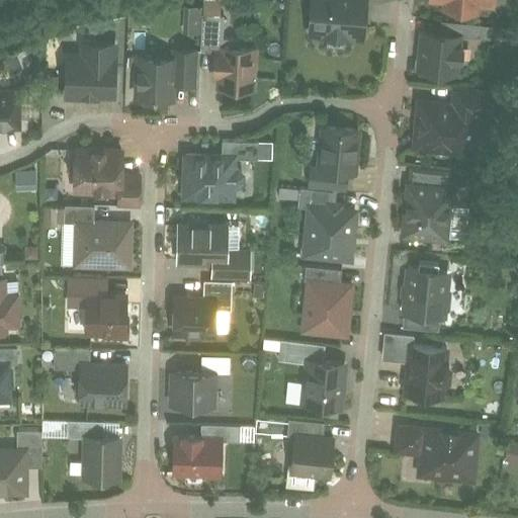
[(310,0),(308,38),(365,41),(367,7),(367,0),(310,0)]
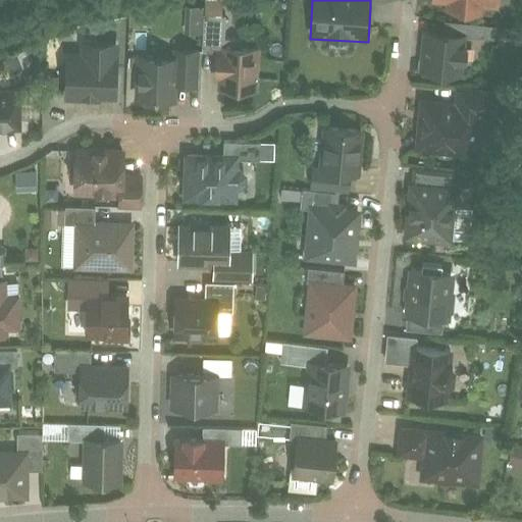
[(430,0),(430,5),(445,6),(444,13),(483,17),(483,10),(498,11),(499,0),(430,0)]
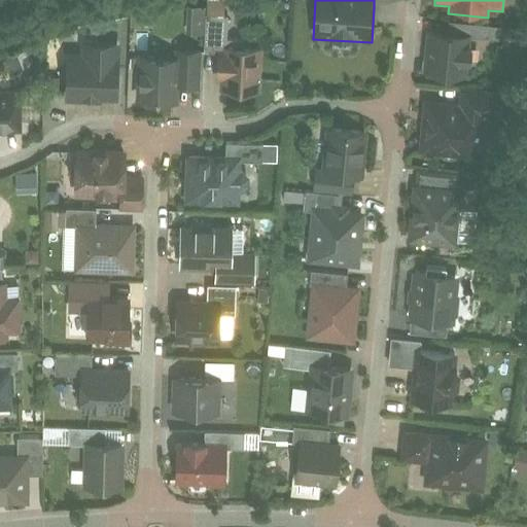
[(215,53),(222,54),(222,46),(224,18),(205,16),(203,53),(215,53)]
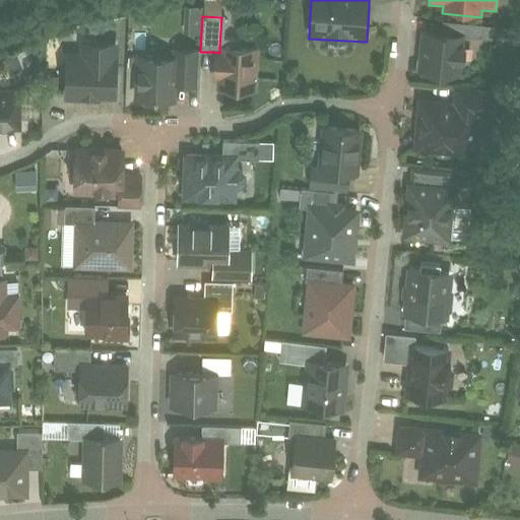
[(444,22),(443,34),(461,35),(481,37),(482,25),(444,22)]
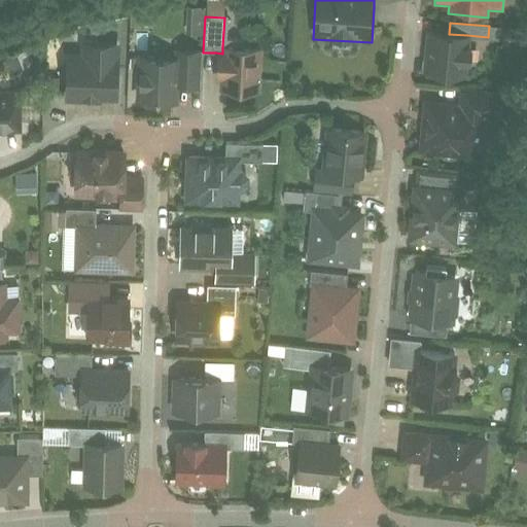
[(425,32),(422,73),(463,77),(467,35),(449,34),(425,32)]
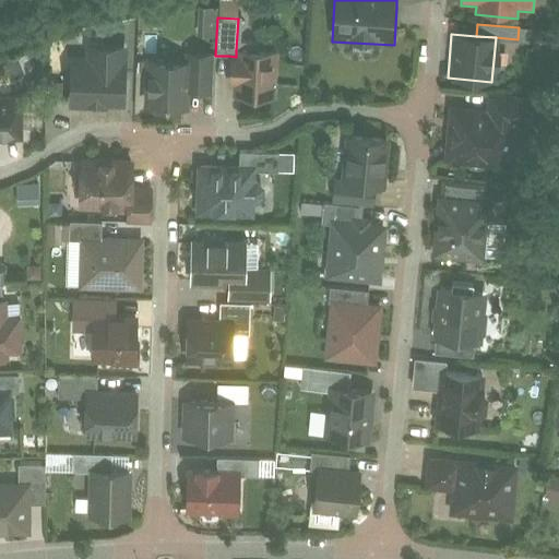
[(104,106),(122,107),(125,48),(84,47),(84,55),(69,54),(67,109),(104,110),(104,106)]
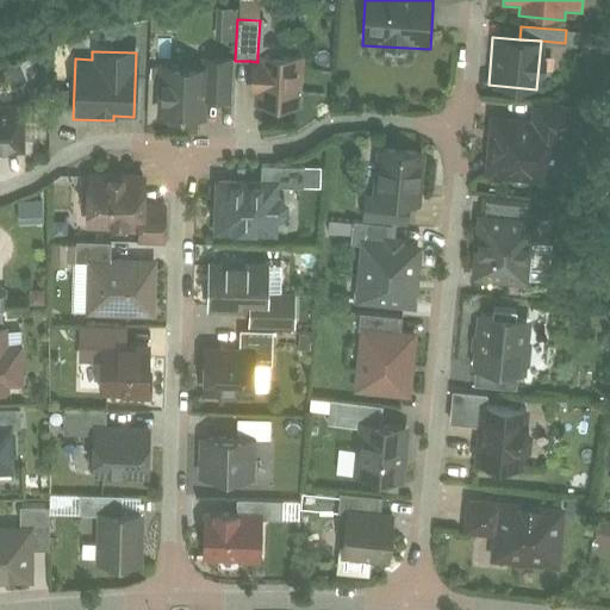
[(297,109),(300,56),(257,54),(257,62),(249,61),(248,91),(255,91),(255,106),(297,109)]
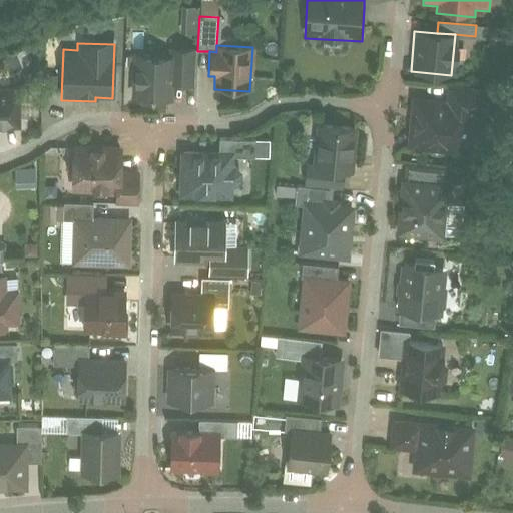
[(173,58),(172,85),(192,86),(194,50),(166,49),(166,58),(173,58)]
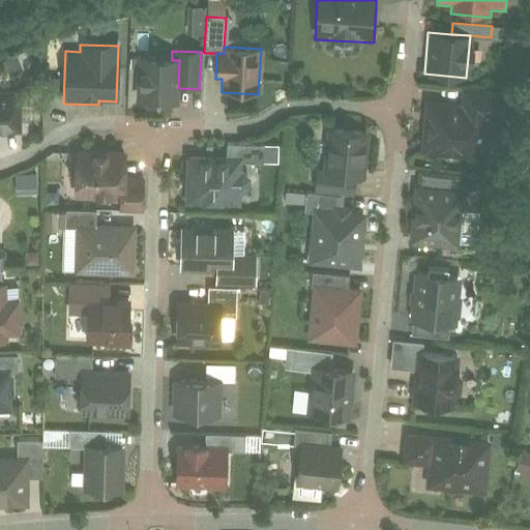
[(136,104),(177,106),(178,88),(179,60),(138,58),(136,104)]
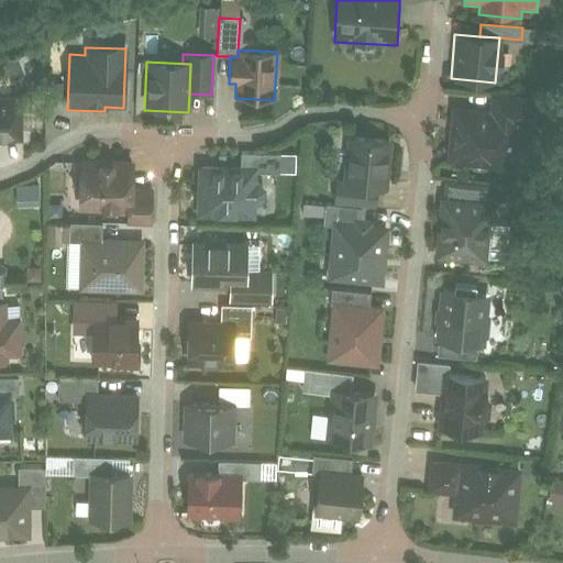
[(449,107),(444,164),(516,169),(519,132),(534,133),(538,97),(489,94),(488,110),(449,107)]
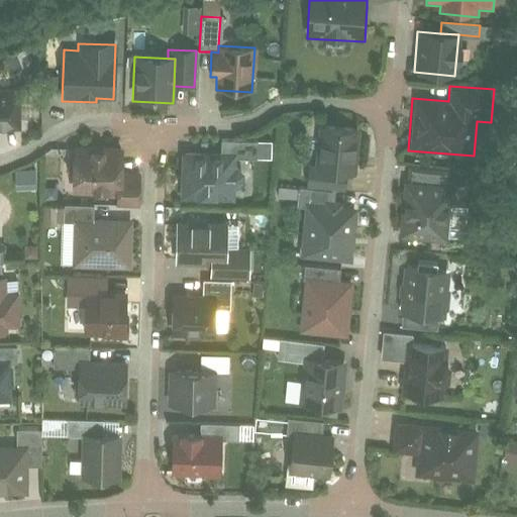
[(0,129),(17,129),(17,89),(0,89),(0,129)]
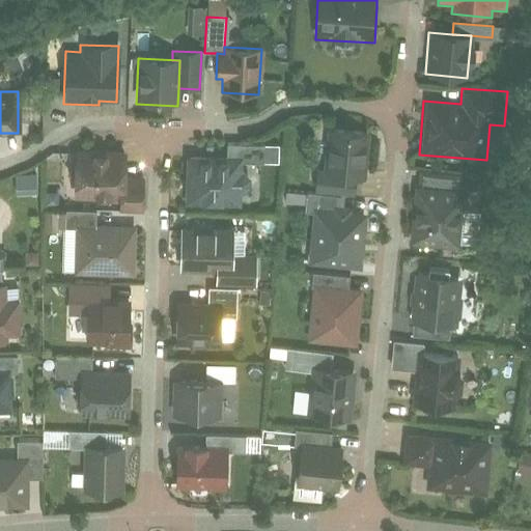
[(364,178),(368,131),(327,129),(324,172),(317,171),(316,193),(343,195),(353,195),(355,178),(364,178)]
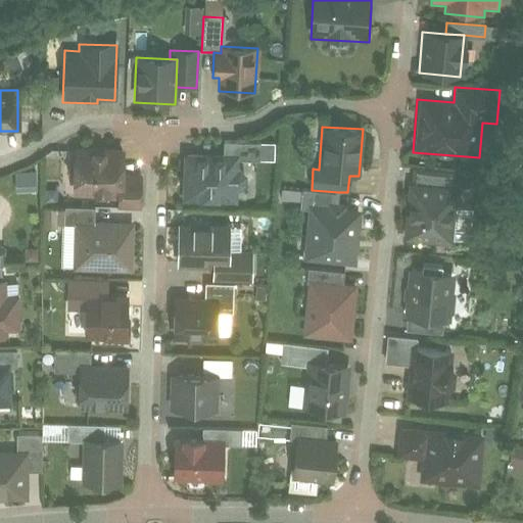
[(222,154),(236,154),(236,158),(262,159),(262,142),(223,142),(222,154)]
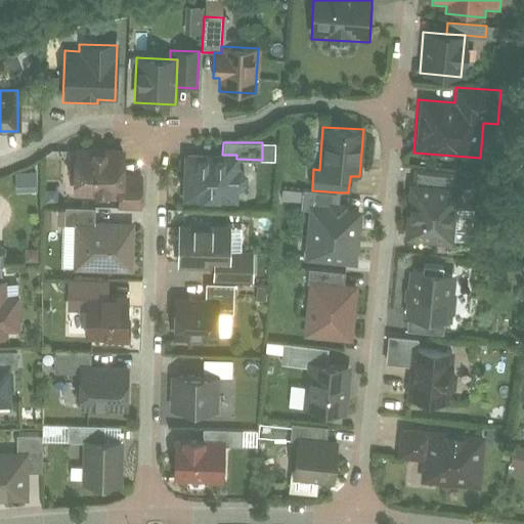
[(123,149),(74,149),(74,198),(117,198),(123,198),(123,174),(123,149)]
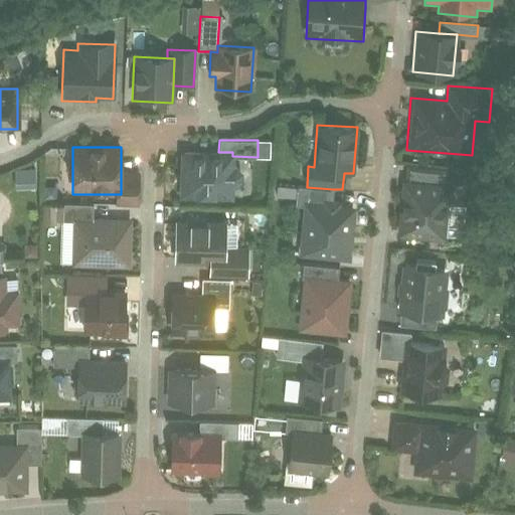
[(179,152),(178,198),(232,199),(232,186),(237,186),(238,163),(232,163),(232,156),(232,152),(218,152),(179,152)]
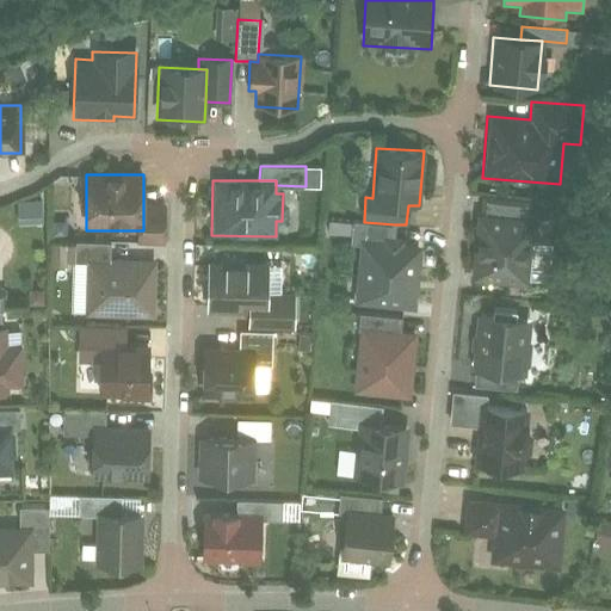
[(480,213),(529,217),(530,198),(481,195),(480,213)]
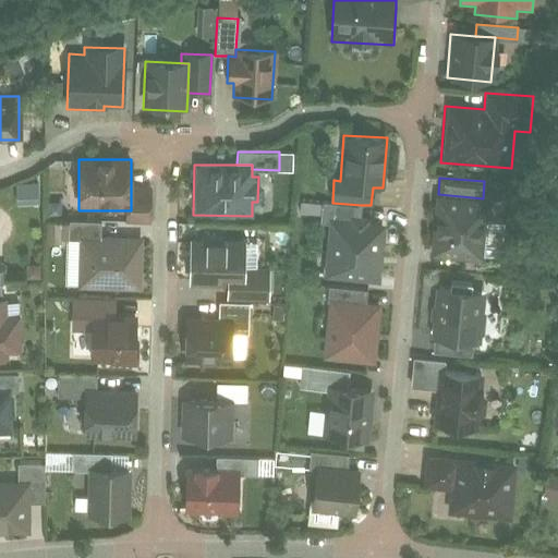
[(13,180),(12,199),(35,199),(36,181),(13,180)]
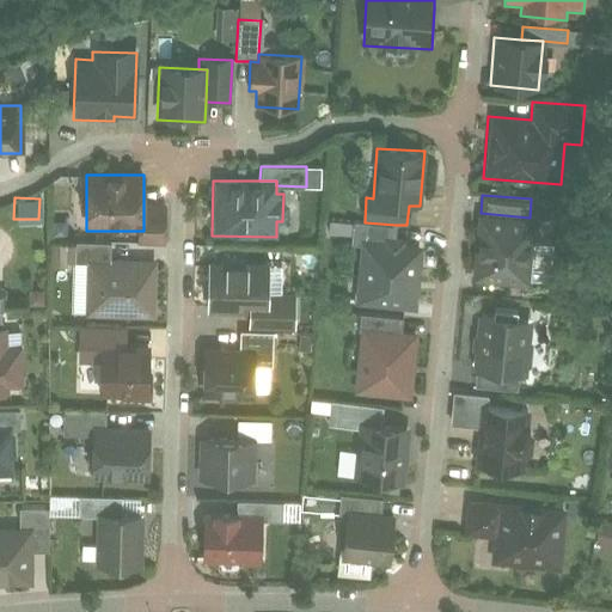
[(164,203),(144,203),(144,231),(136,231),(138,245),(164,245),(164,203)]
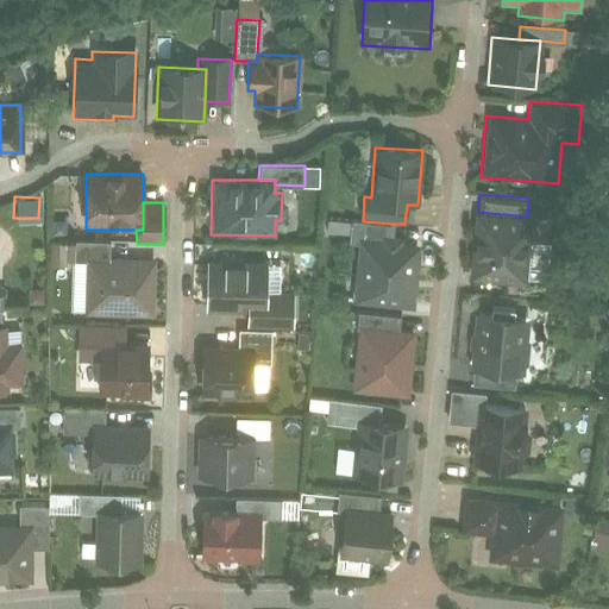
[(476,212),(470,281),(528,286),(533,217),(527,217),(478,212),(476,212)]
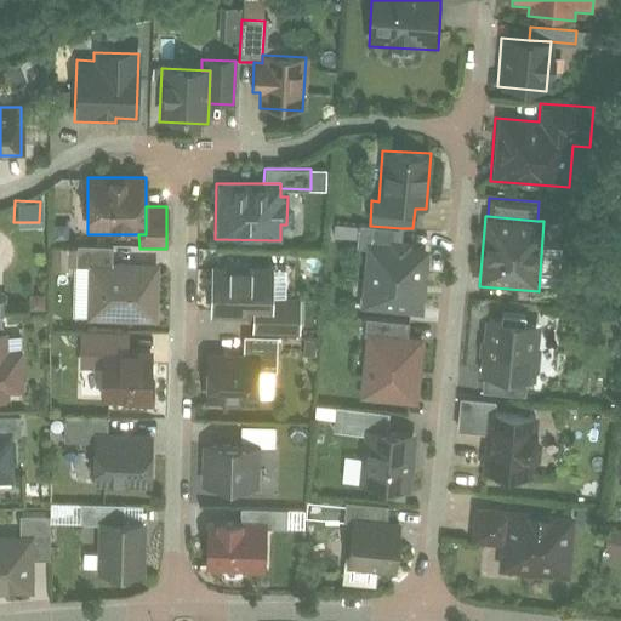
[(400,243),(402,228),(370,226),(358,224),(357,249),(366,250),(366,246),(389,248),(389,241),(400,243)]
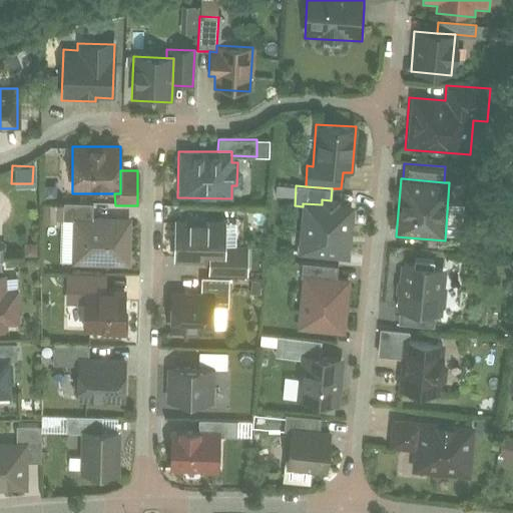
[(322,204),(303,203),(303,206),(299,255),(350,259),(353,206),(342,205),(342,200),(331,200),(322,199),(322,204)]
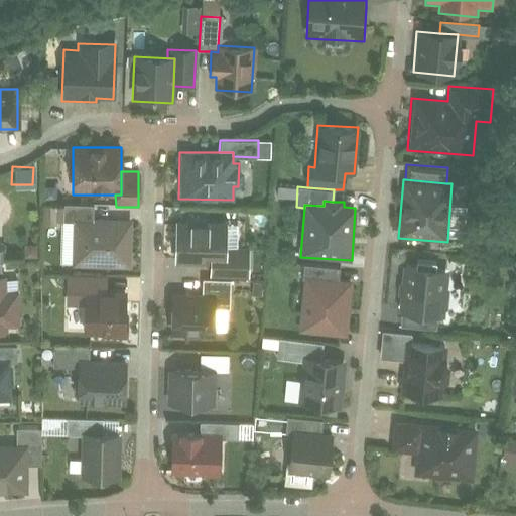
[(59,222),(59,207),(40,207),(41,226),(56,226),(56,222),(59,222)]
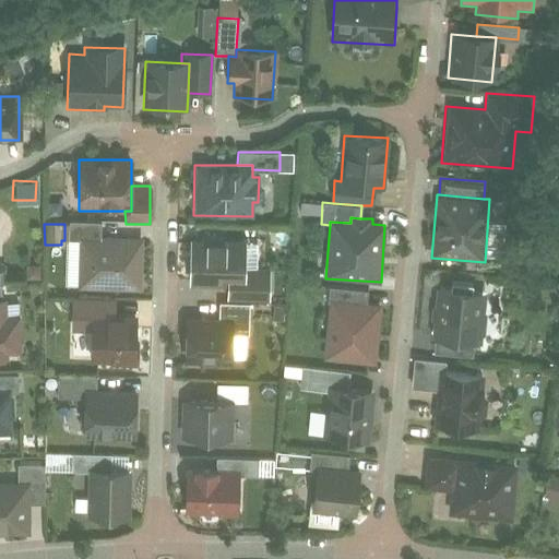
[(79,240),(100,240),(99,224),(64,224),(64,240),(79,240)]
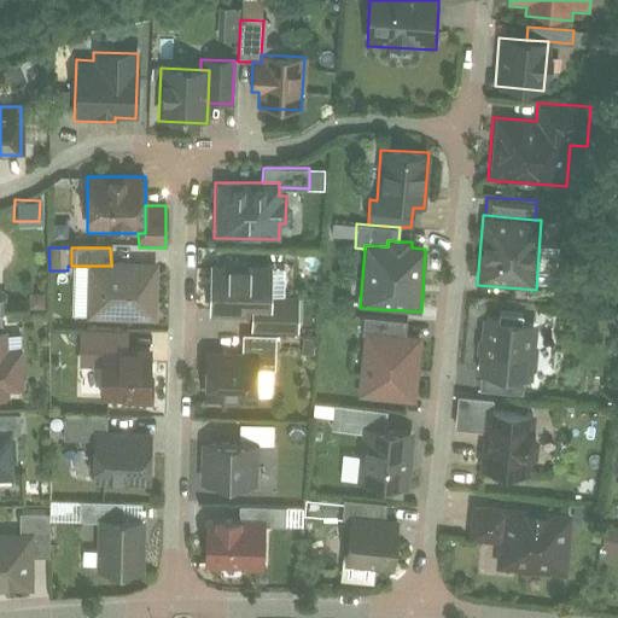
[(252,309),(270,310),(270,291),(272,266),(211,263),(210,316),(252,316),(252,309)]
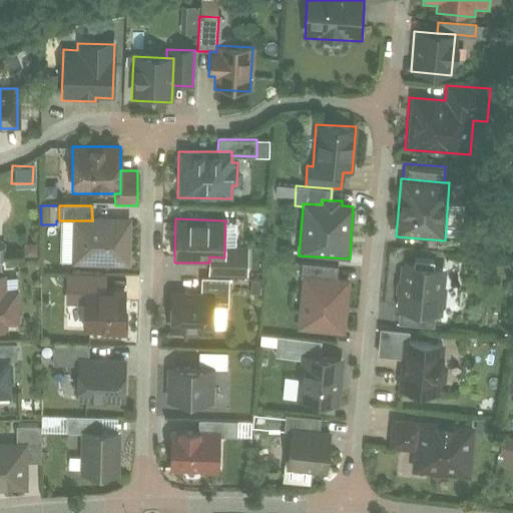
[(131,267),(130,219),(92,220),(72,220),(72,267),(131,267)]
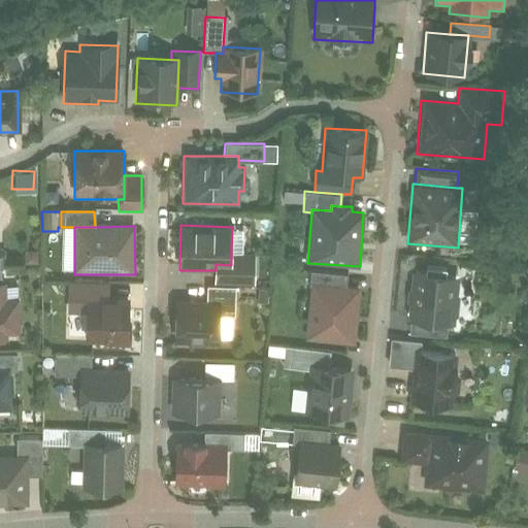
[(216,270),(215,288),(236,288),(256,289),(256,250),(231,249),(231,265),(216,264),(216,270)]
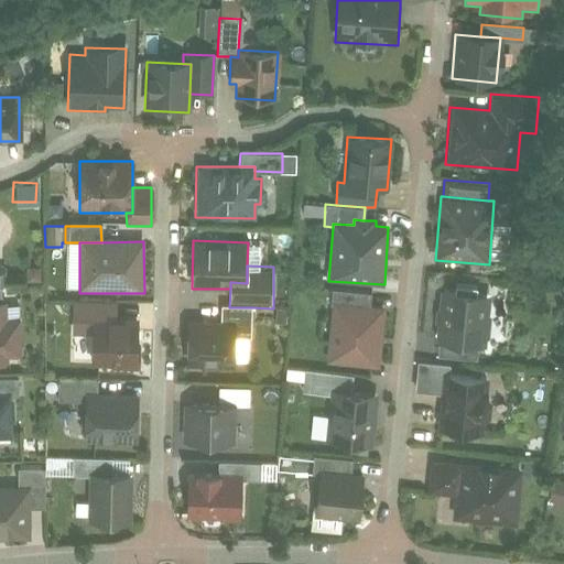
[(333,304),(370,307),(371,294),(334,291),(333,304)]
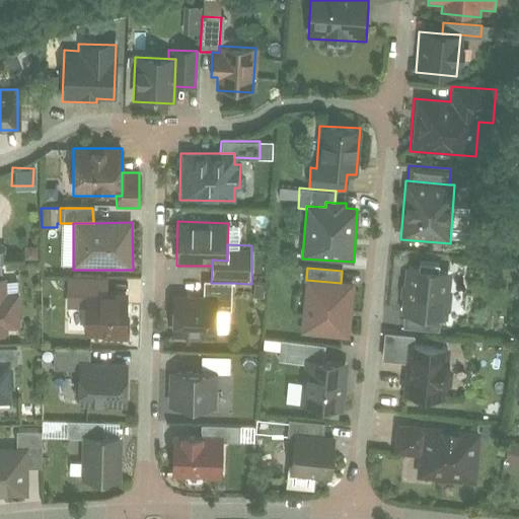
[(448,272),(403,269),(401,314),(405,314),(438,316),(446,317),(448,272)]
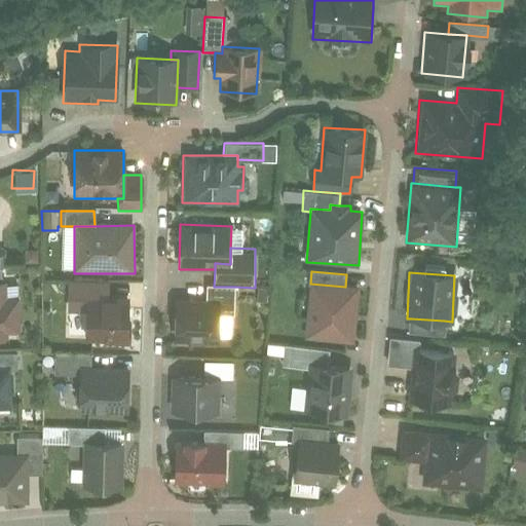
[(0,339),(7,340),(7,333),(19,332),(17,298),(6,298),(6,280),(0,280),(0,339)]
